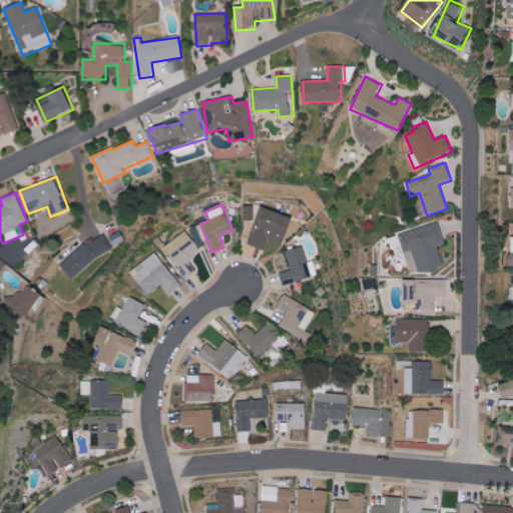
[(294,216),(261,206),(248,244),(266,249),(269,239),(285,244),(294,216)]
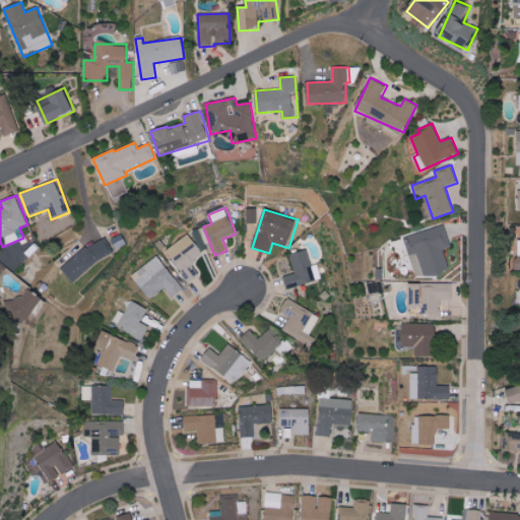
[(450,269),(443,249),(452,247),(445,225),(404,238),(417,279),(450,269)]
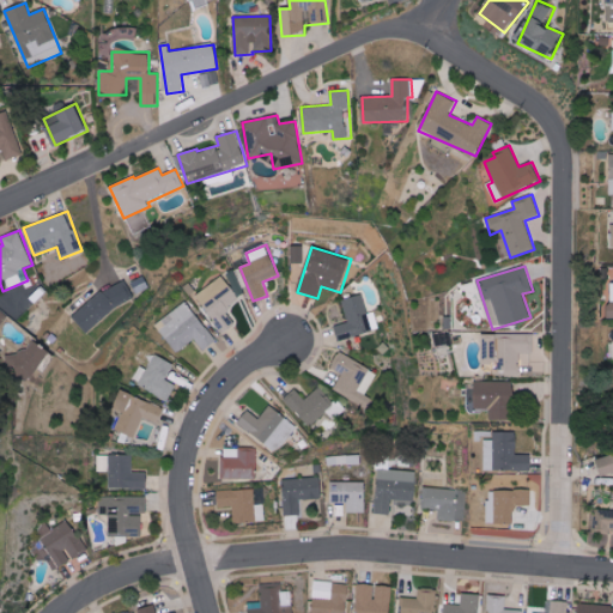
[(240,299),(222,275),(194,297),(223,334),(236,325),(225,310),(240,299)]
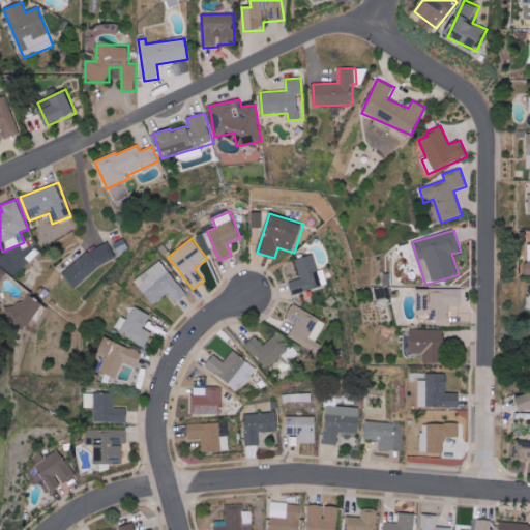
[(63,275),(77,289),(114,255),(101,240),(63,275)]
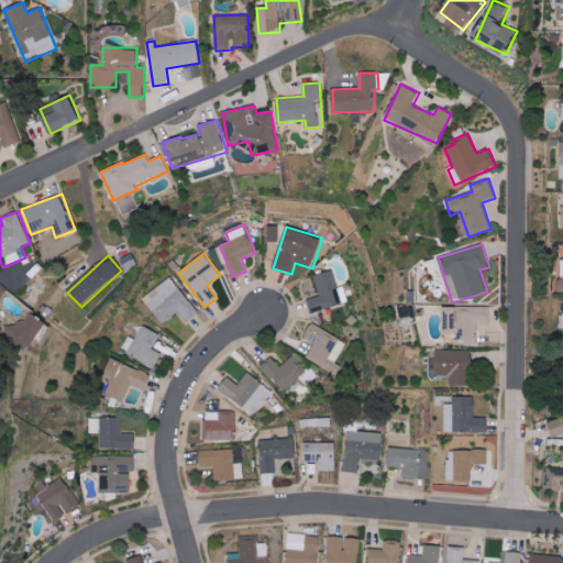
[(315,275),(321,295),(308,299),(311,313),(349,302),(344,286),(339,287),(334,269),(315,275)]
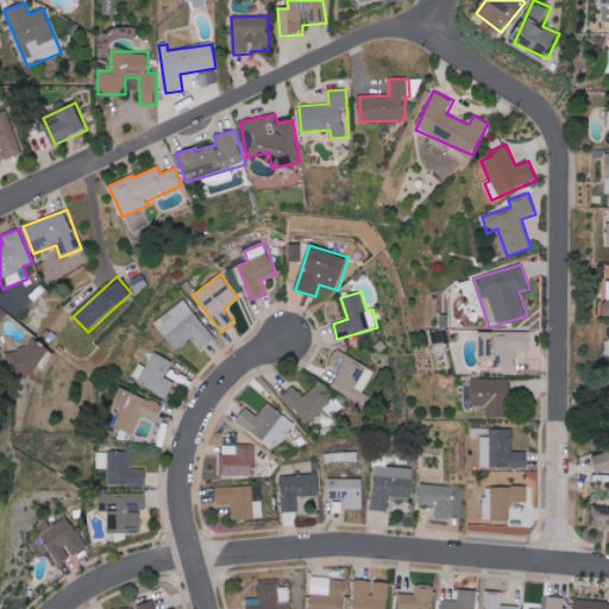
[(215,338),(182,300),(168,313),(171,316),(158,328),(177,350),(193,337),(203,349),(215,338)]
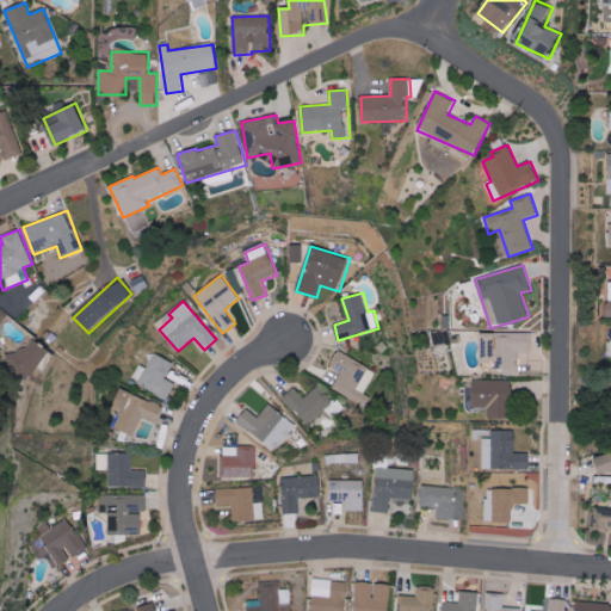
[(493,372),(517,374),(518,352),(531,352),(532,333),(481,332),(480,363),(493,363),(493,372)]
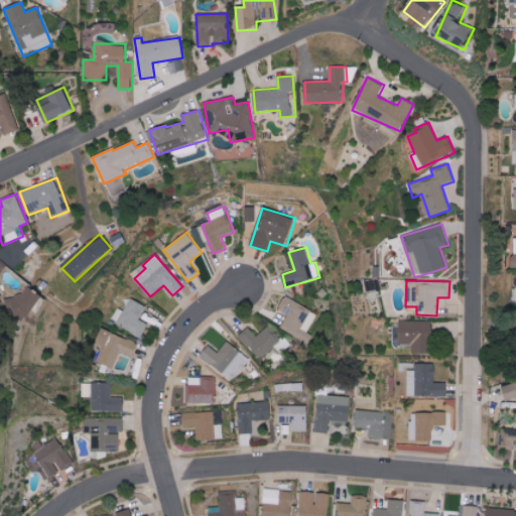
[(25,318),(43,298),(29,285),(11,305),(25,318)]
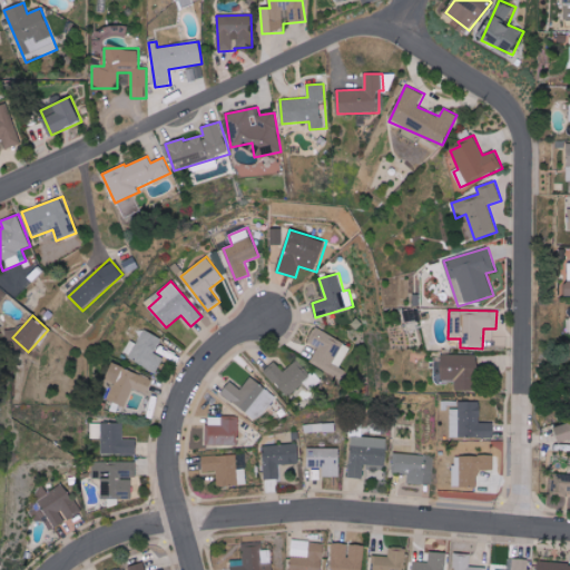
[(310,361),(340,380),(345,371),(338,366),(351,347),(317,327),(307,342),(317,349),(310,361)]
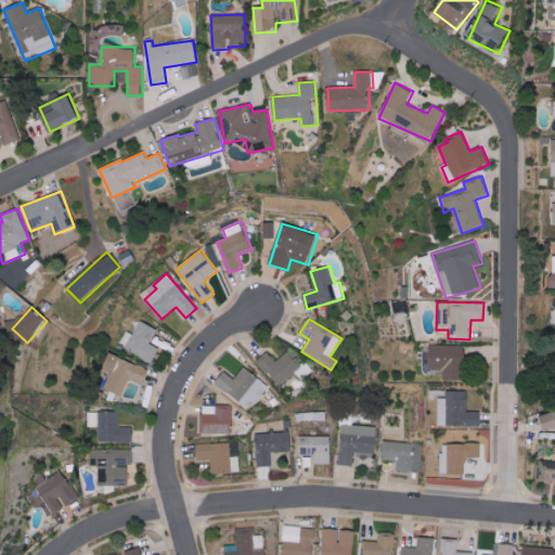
[(153,363),(159,349),(150,344),(157,330),(139,321),(126,350),(153,363)]
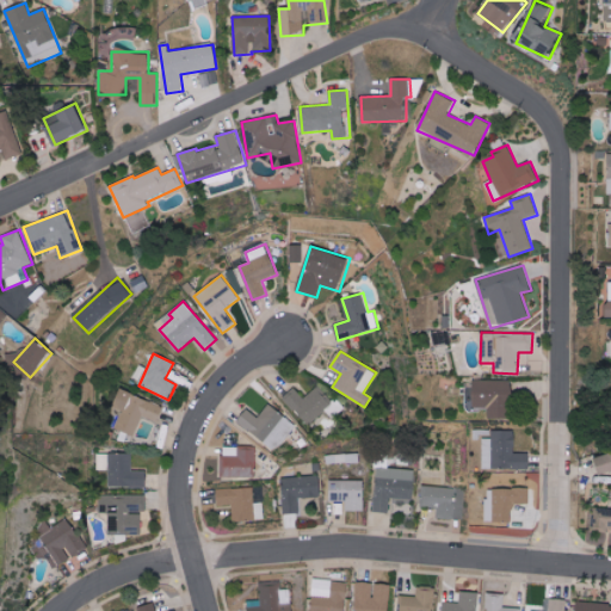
[(473,408),(488,408),(488,419),(512,419),(512,380),(473,381),(473,408)]
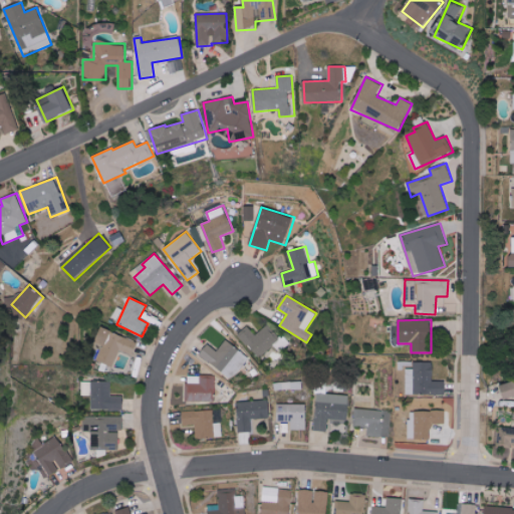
[(132,355),(138,342),(102,327),(89,357),(112,367),(119,350),(132,355)]
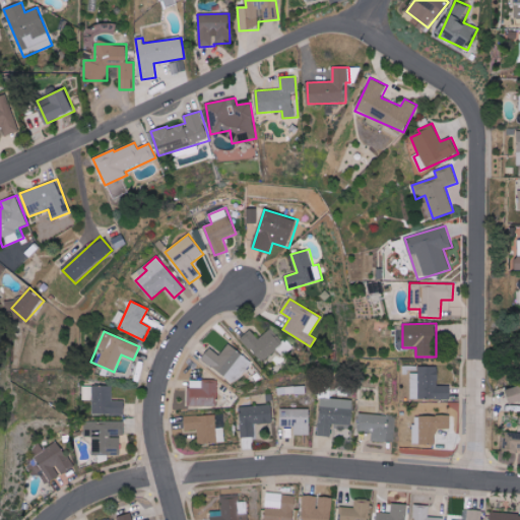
[(209,348),(201,360),(236,383),(252,361),(228,344),(220,355),(209,348)]
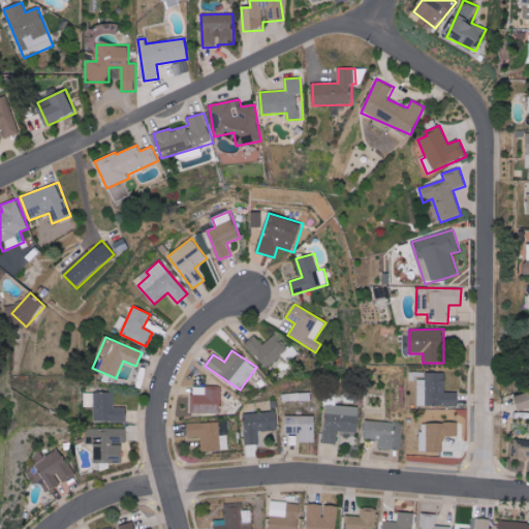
[(417,379),(417,406),(459,405),(459,392),(446,392),(445,372),(426,373),(426,379),(417,379)]
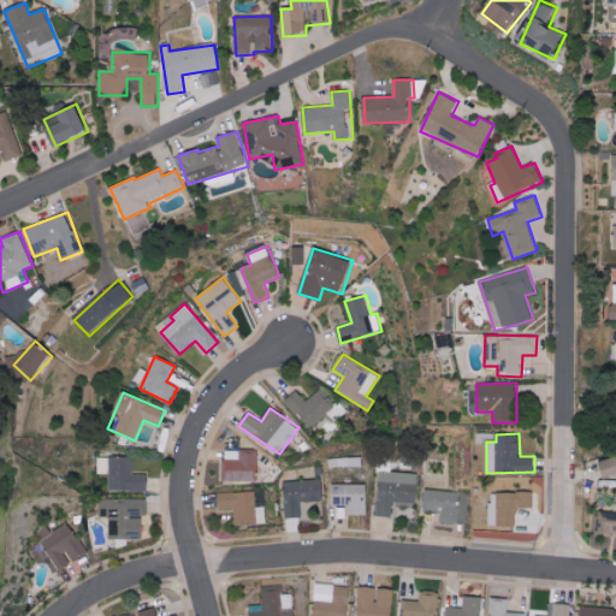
[(223,480),(256,481),(258,450),(224,450),(223,480)]
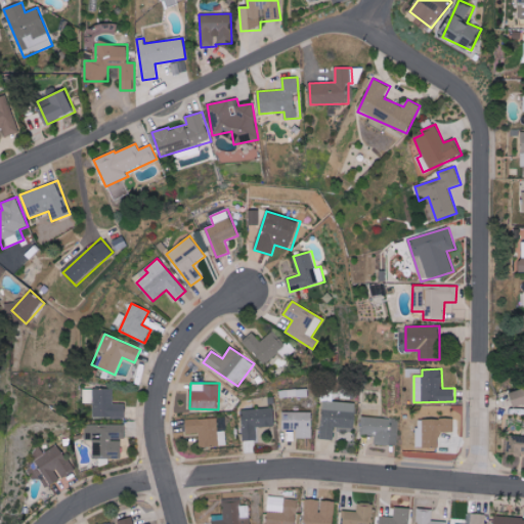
[(515,407),(523,403),(523,387),(510,393),(515,407)]
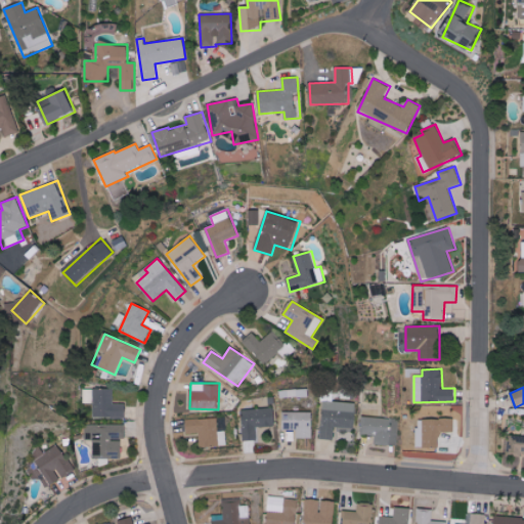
[(354,428),(355,402),(322,401),(321,439),(334,439),(334,427),(354,428)]
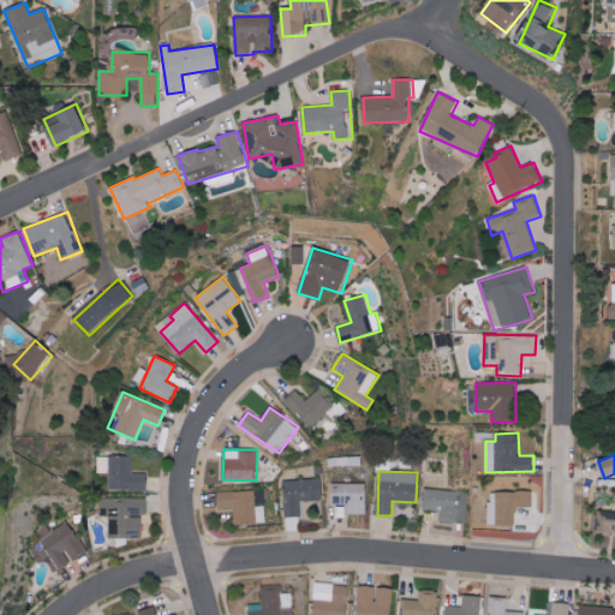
[(323,501),(322,479),(284,479),(285,517),(302,517),(300,501),(323,501)]
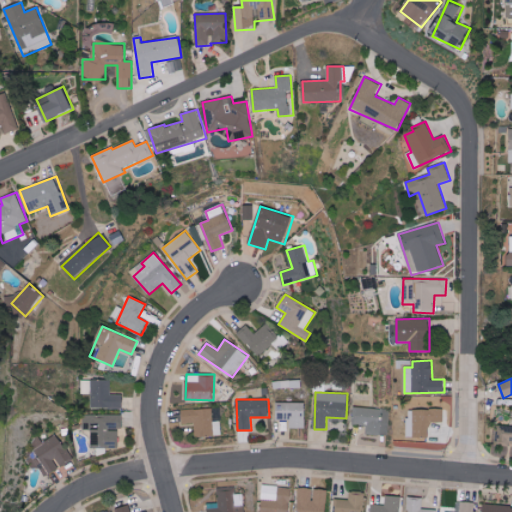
[(305,403),(276,402),(276,420),(289,420),(289,428),(304,428),(305,403)]
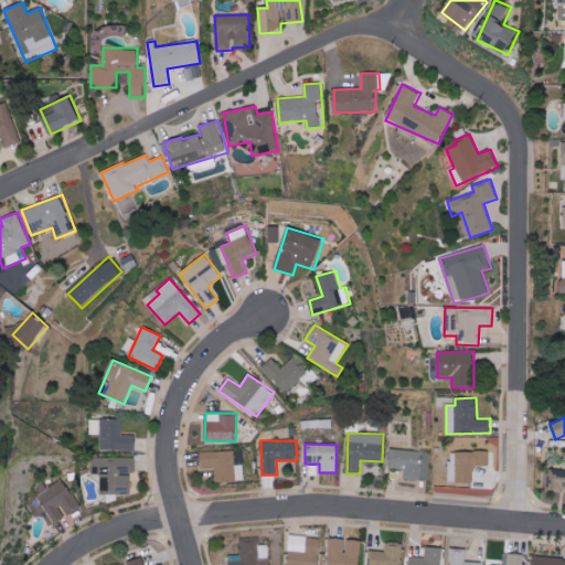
[(427,480),(428,465),(418,465),(418,450),(391,449),(390,469),(405,470),(404,479),(427,480)]
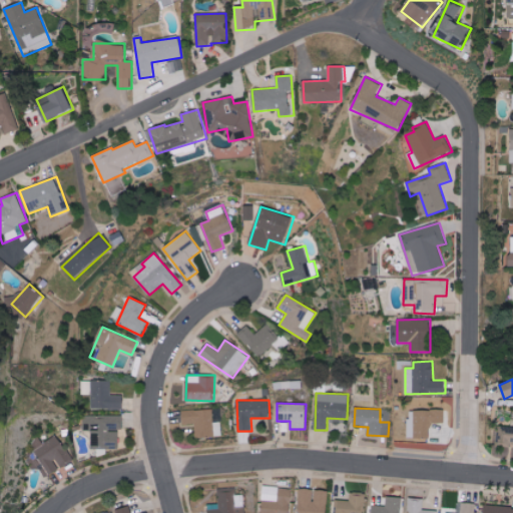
[(182,411),(183,425),(194,424),(195,437),(221,436),(220,422),(213,422),(212,410),(182,411)]
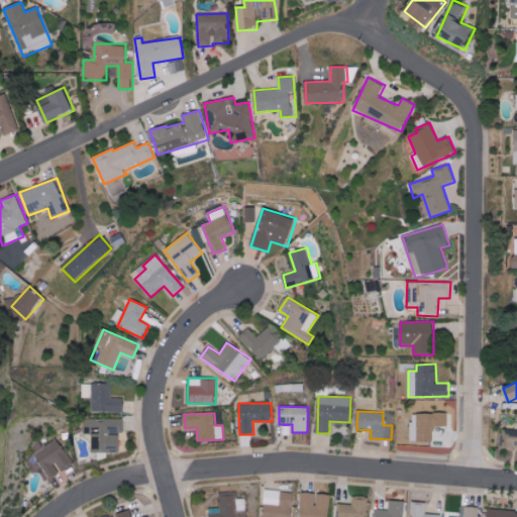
[(447,413),(410,413),(411,441),(434,440),(433,426),(448,426),(447,413)]
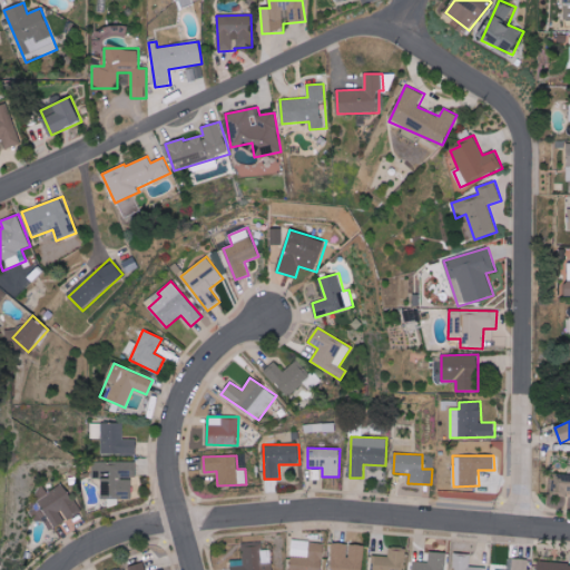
[(135,498),(134,478),(137,478),(137,462),(94,462),(94,478),(101,478),(101,498),(135,498)]
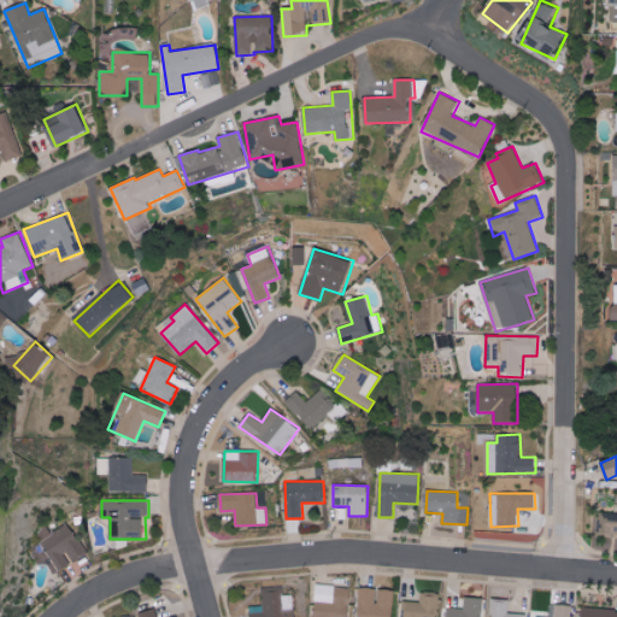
[(597,534),(616,534),(616,512),(597,512),(597,534)]
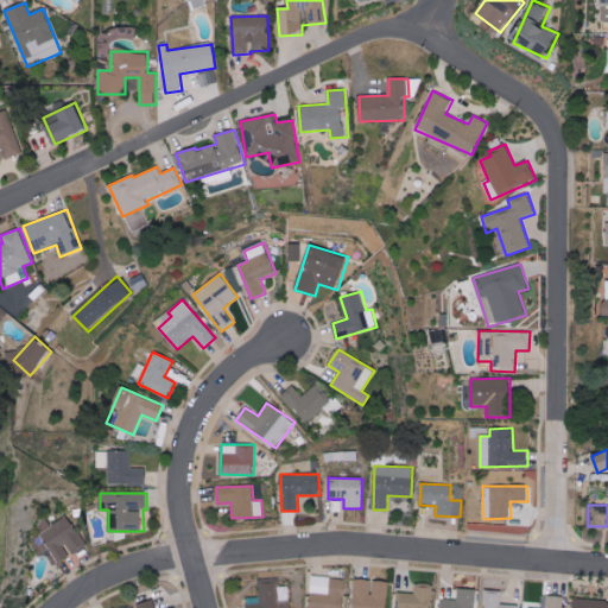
[(51,526),(45,518),(36,524),(52,551),(46,555),(54,567),(70,556),(87,546),(68,515),(51,526)]
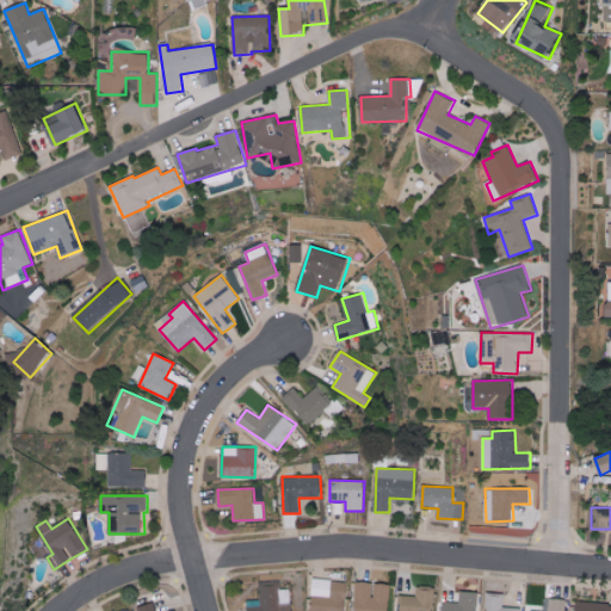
[(310,610),(345,610),(347,581),(314,579),(310,610)]
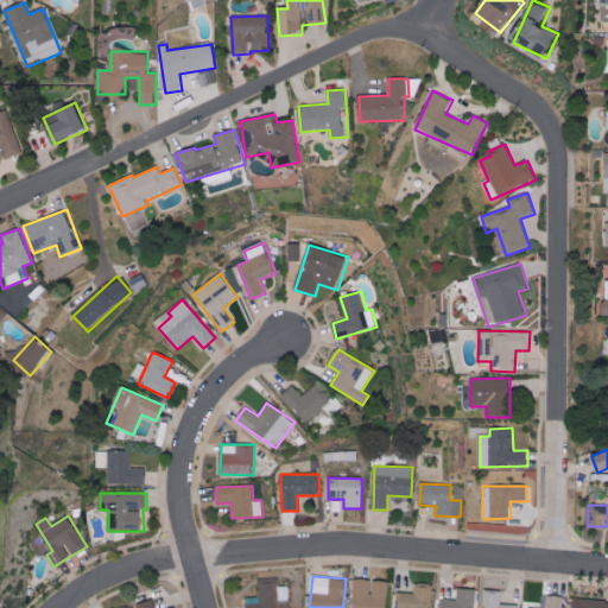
[(259,578),(260,597),(246,597),(246,607),(290,607),(289,587),(279,587),(279,578),(259,578)]
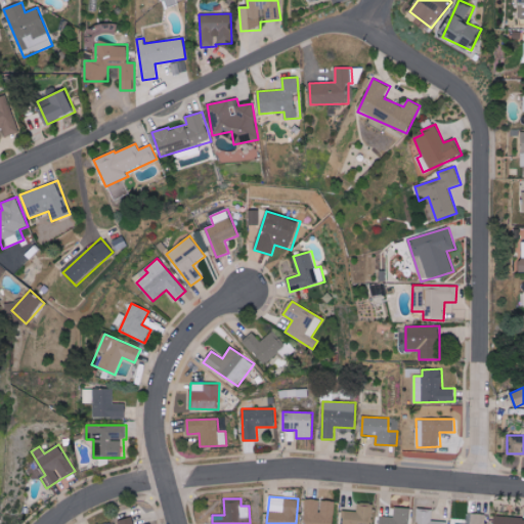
[(333,523),(334,500),(306,499),(304,523),(333,523)]
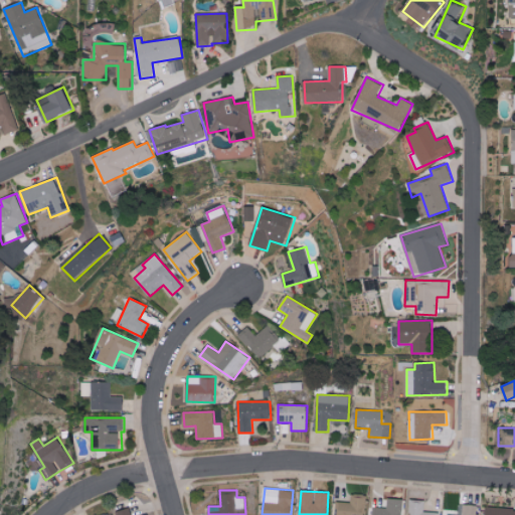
[(338,502),(337,514),(365,514),(366,495),(352,494),(352,502),(338,502)]
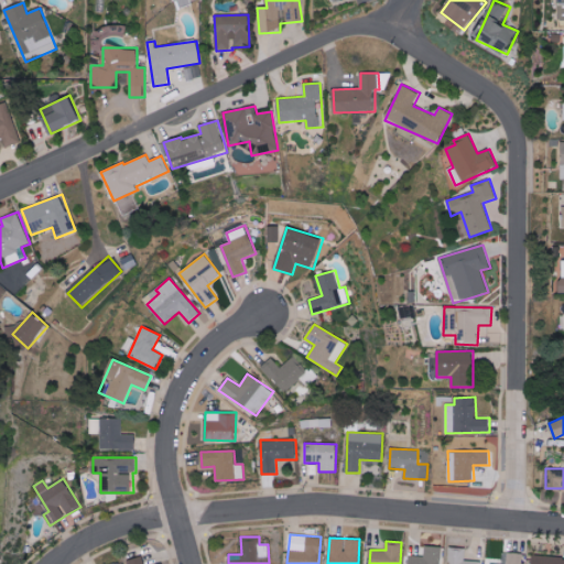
[(440,563),(441,546),(425,545),(424,556),(409,555),(409,563),(440,563)]
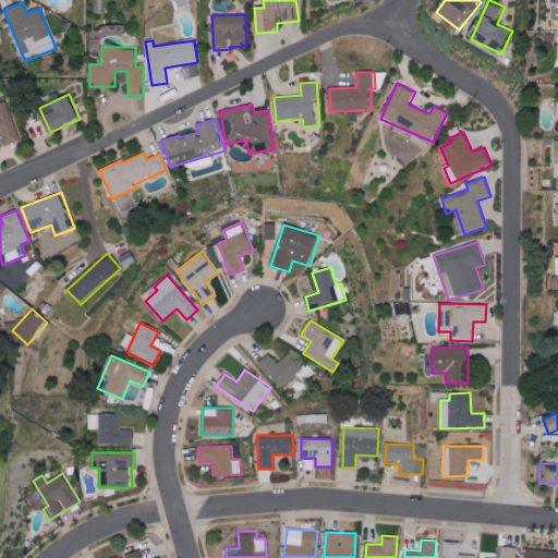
[(444,557),(475,557),(475,555),(460,555),(461,542),(445,542),(444,557)]
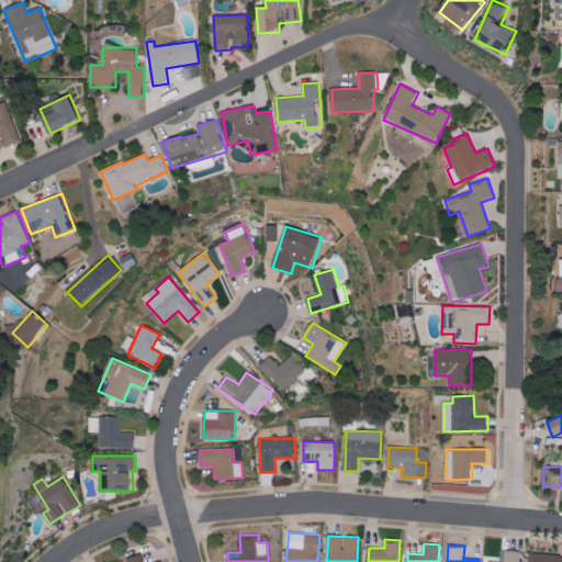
[(520,561),(521,551),(506,550),(505,561),(520,561)]
